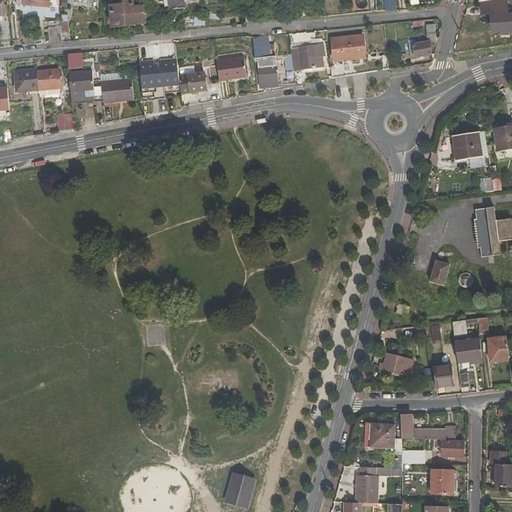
[(69,7),(67,0),(64,0),(60,1),(62,8),(69,7)]
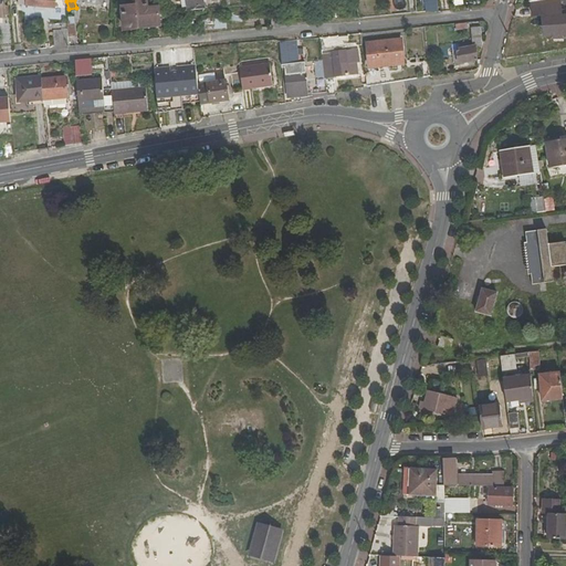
[(123,31),(161,27),(159,7),(148,7),(147,0),(135,0),(136,4),(121,6),(123,31)]
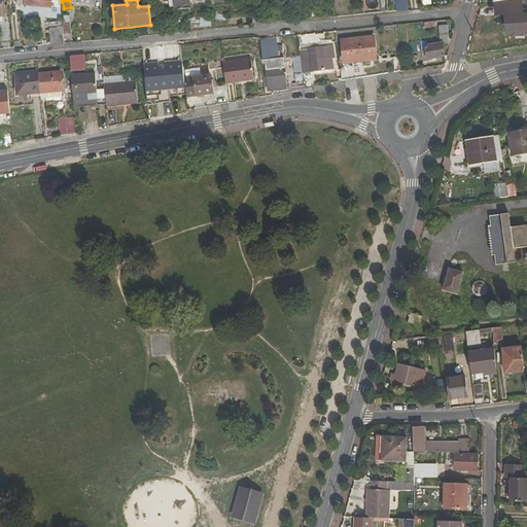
[(172,0),(174,9),(189,8),(187,0),(172,0)]
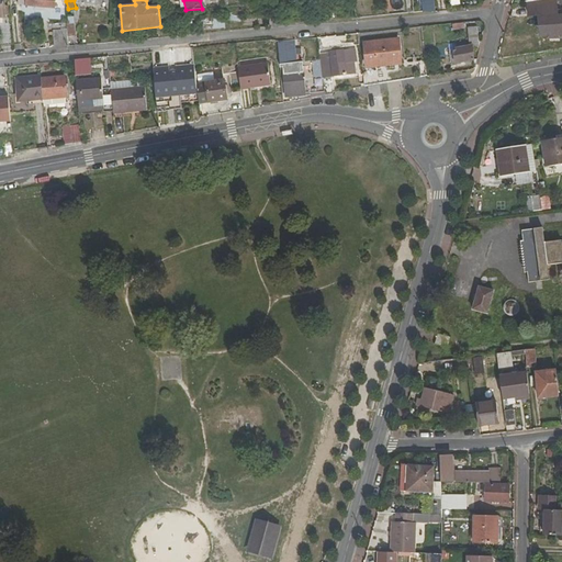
[(430,0),(422,1),(422,11),(431,10),(430,0)]
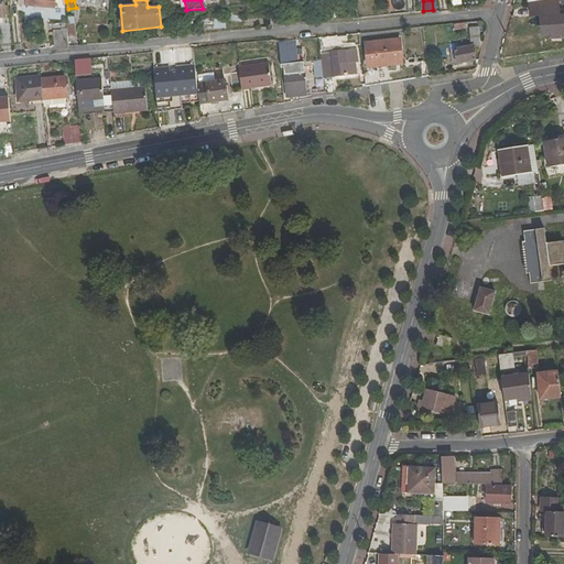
[(557,0),(538,0),(529,1),(530,11),(539,11),(542,36),(550,36),(550,40),(560,39),(560,35),(563,34),(563,13),(560,14),(557,0)]
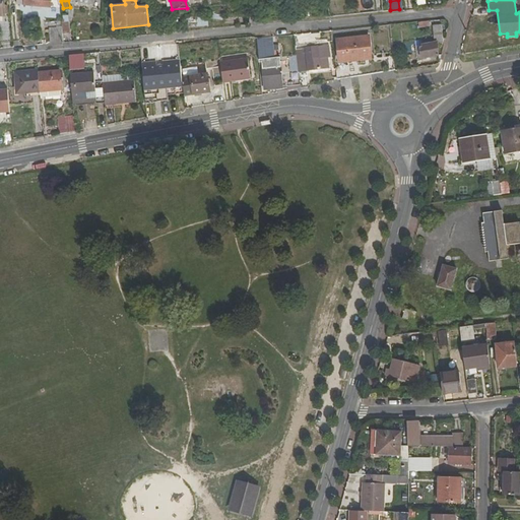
[(62,22),(62,26),(63,38),(72,37),(71,26),(69,26),(68,21),(62,22)]
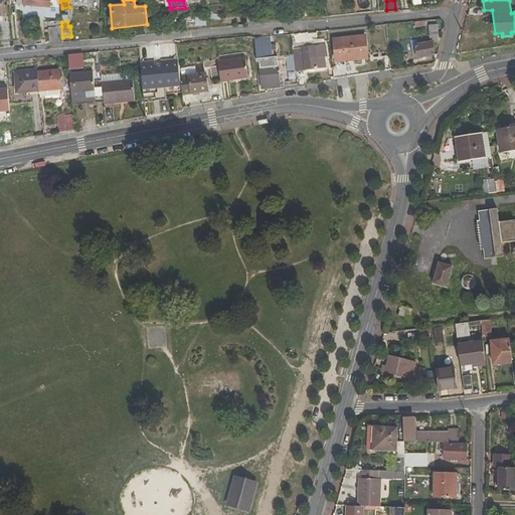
[(415,59),(434,55),(432,41),(437,39),(436,25),(427,25),(428,41),(413,44),(415,59)]
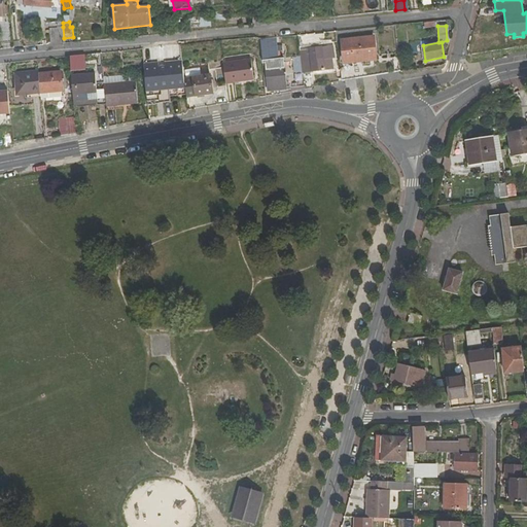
[(51,42),(64,41),(64,38),(63,27),(50,28),(51,42)]
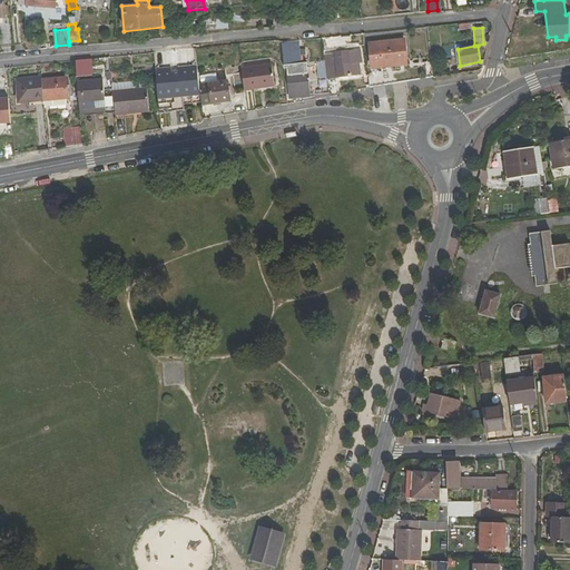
[(288,99),(327,94),(326,85),(325,79),(308,81),(306,64),(305,55),(311,55),(311,49),(305,50),(304,39),(283,41),(288,99)]
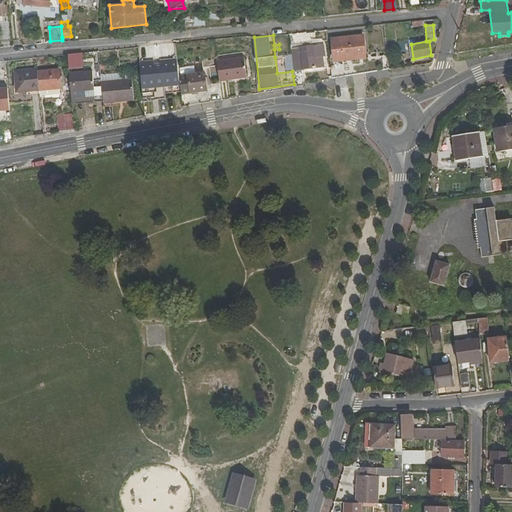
[(362,35),(330,39),(332,61),(365,58),(362,35)]
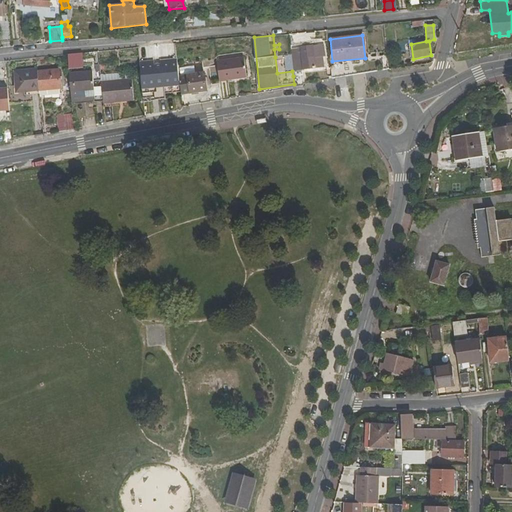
[(327,45),(290,49),(292,70),(323,67),(322,56),(328,55),(327,45)]
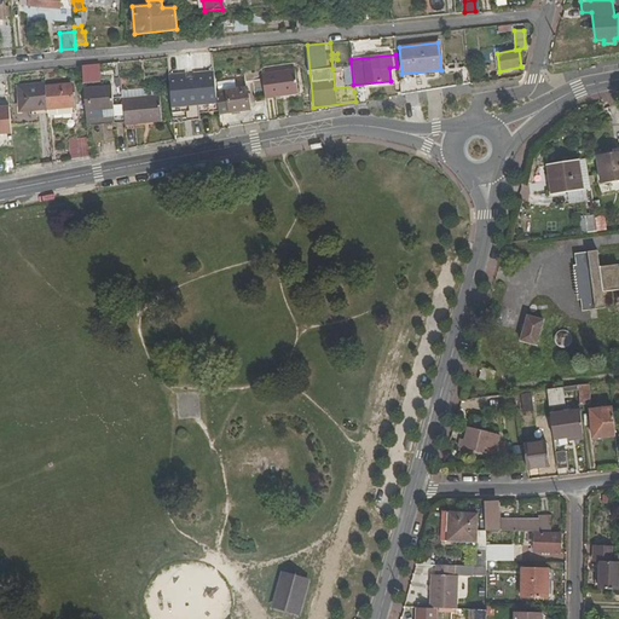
[(299,69),(265,73),(267,96),(301,91),(299,69)]
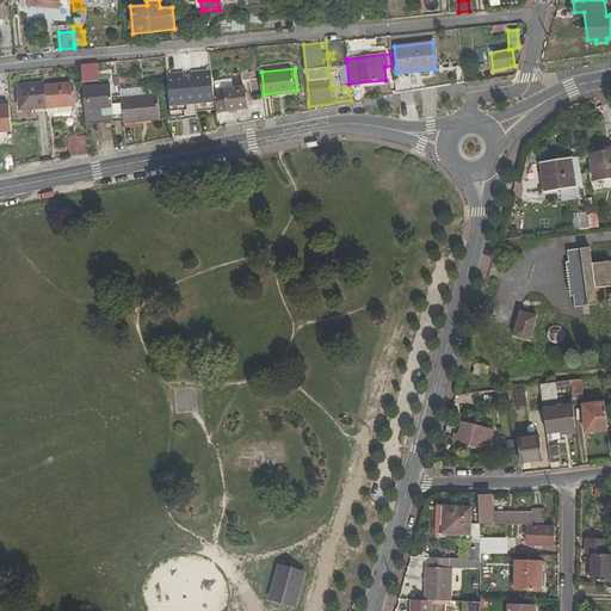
[(183,80),(166,81),(170,122),(196,118),(196,112),(215,111),(211,91),(210,78),(185,80),(183,80)]
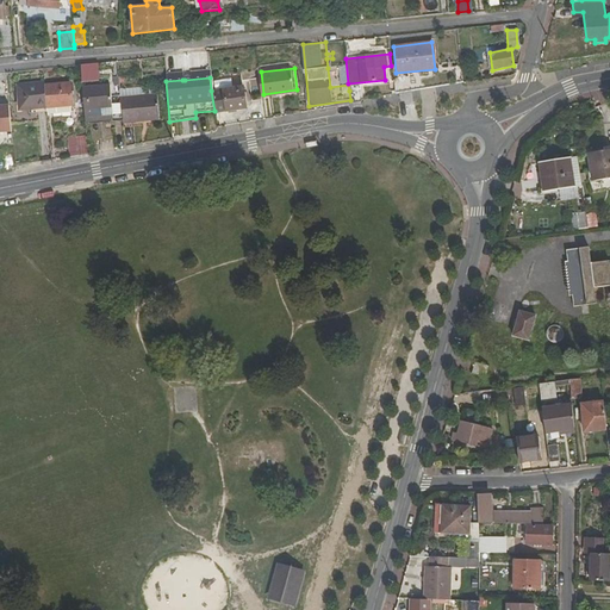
[(17,112),(47,109),(44,85),(44,82),(16,85),(17,112)]
